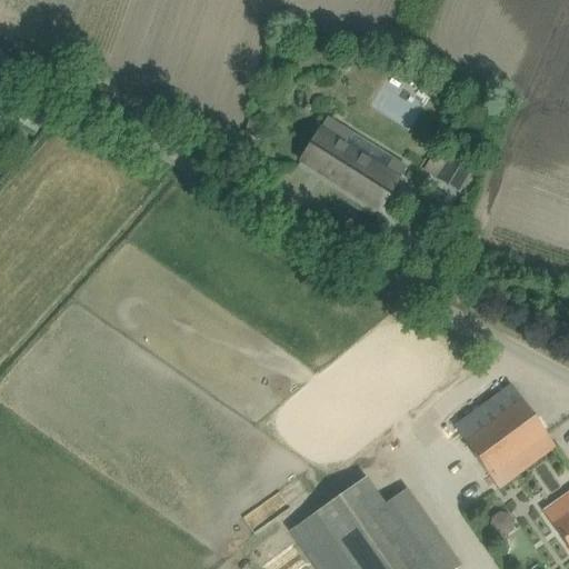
[(23,116),(19,122),(35,132),(39,125),(23,116)]
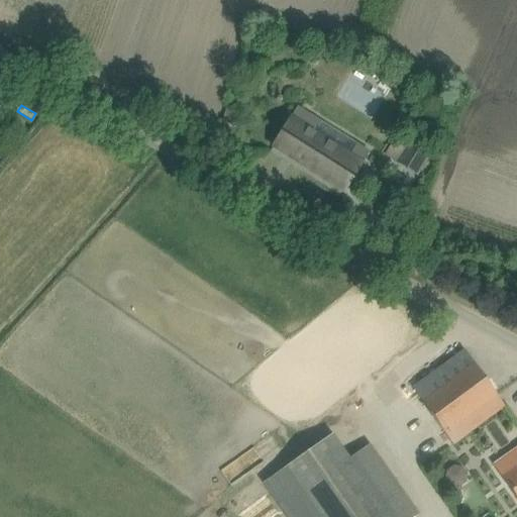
[(318,121),(296,108),(272,146),(344,192),(355,175),(369,152),(355,144),(350,154),(312,131),(318,121)]
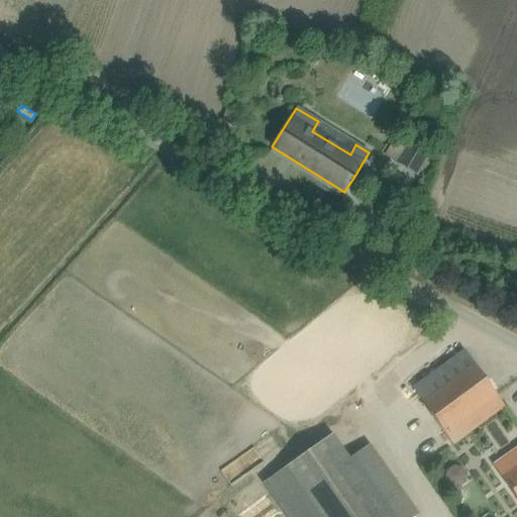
[(416,177),(429,156),(396,136),(383,158),(416,177)]
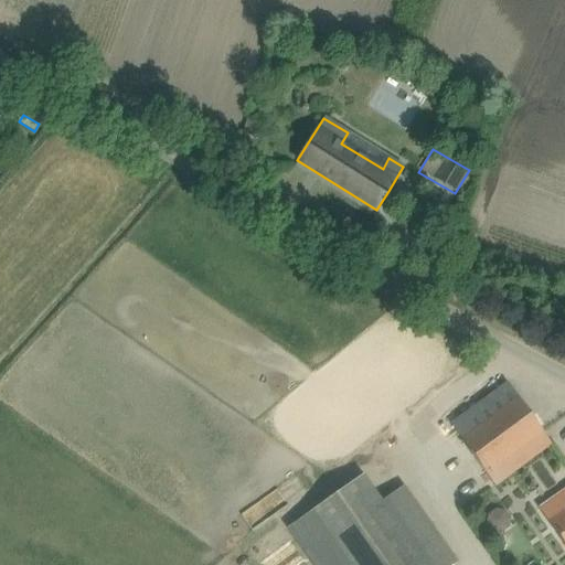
[(492,486),(532,457),(551,445),(507,383),(489,396),(449,425),(492,486)]
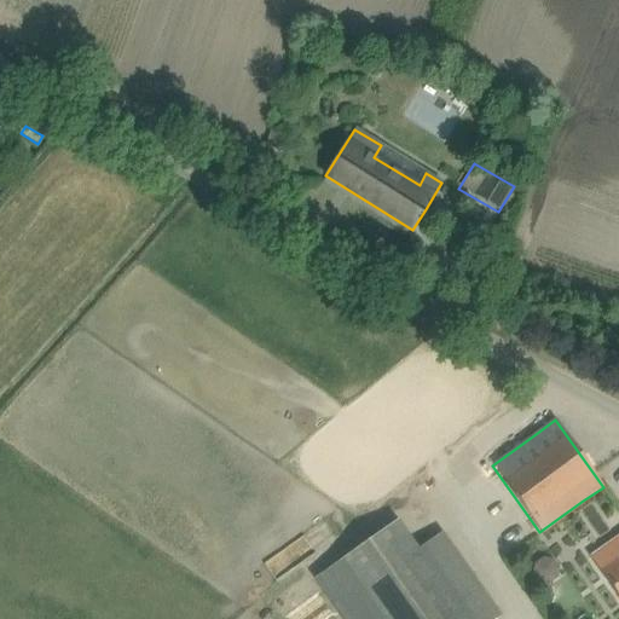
[(341,618),(495,618),(502,615),(443,531),(417,549),(397,520),(313,579),(341,618)]
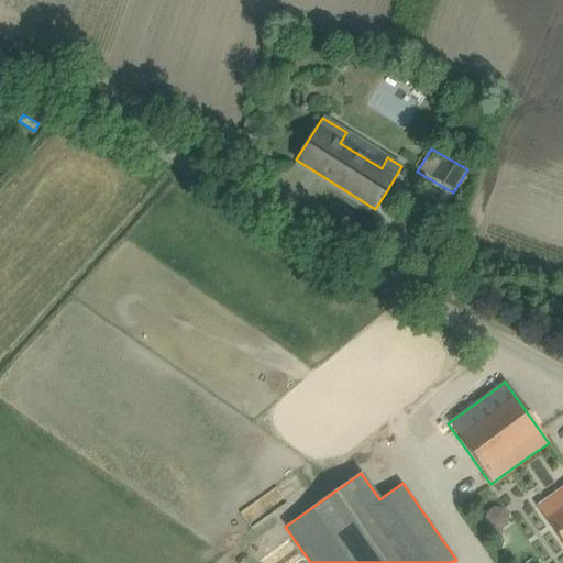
[(562,487),(537,507),(545,519),(556,534),(562,542),(562,487)]
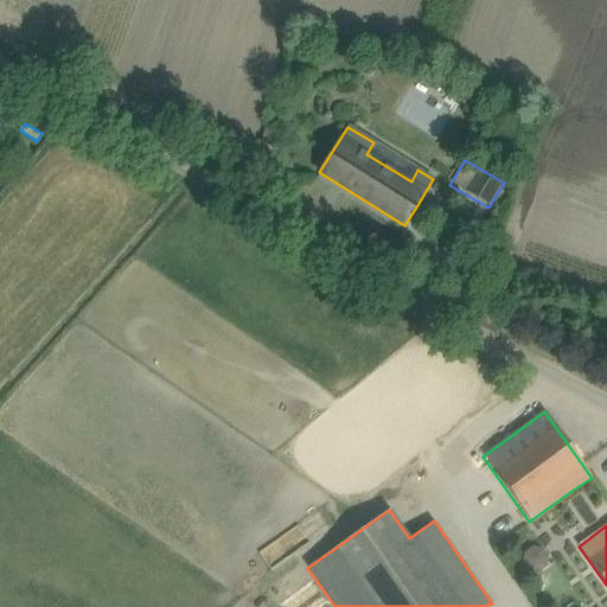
[(524,554),(522,563),(528,572),(537,573),(545,568),(547,558),(542,550),(532,548),(524,554)]
